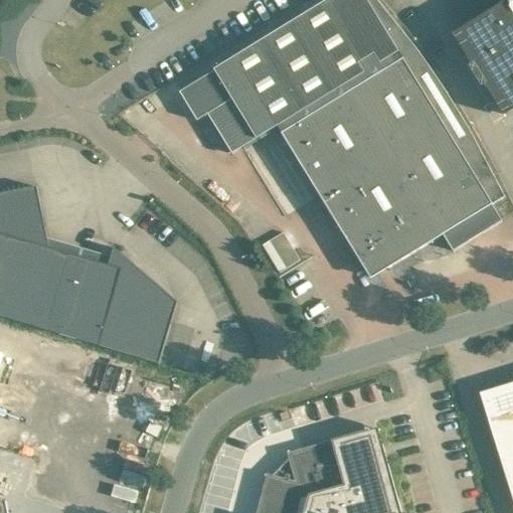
[(230,98),(206,112),(230,152),(254,137),(254,138),(276,125),(319,196),(344,236),(345,237),(346,236),(369,276),(386,266),(386,267),(442,232),(452,249),(483,229),(500,219),(490,202),(503,195),(481,152),(457,110),(431,69),(402,30),(377,0),(322,0),(212,67),(213,69),(230,98)]
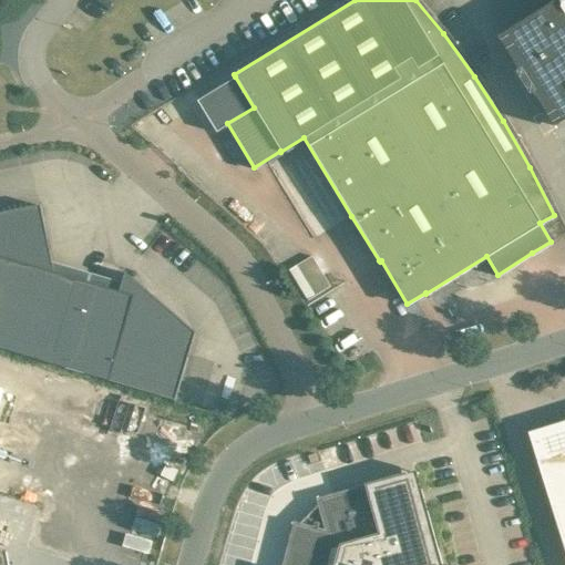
[(564,0),(550,11),(480,60),(535,156),(564,139),(564,0)]
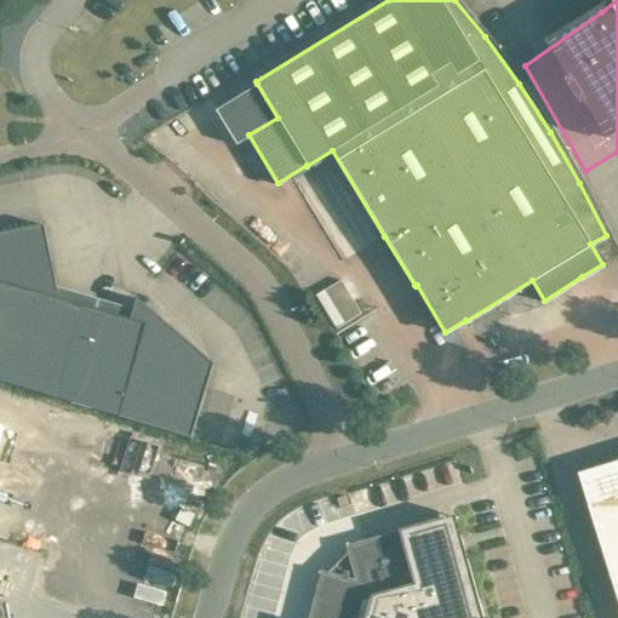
[(0,381),(190,436),(204,388),(202,388),(211,362),(156,315),(136,296),(129,318),(57,296),(43,222),(15,228),(0,232),(0,381)]
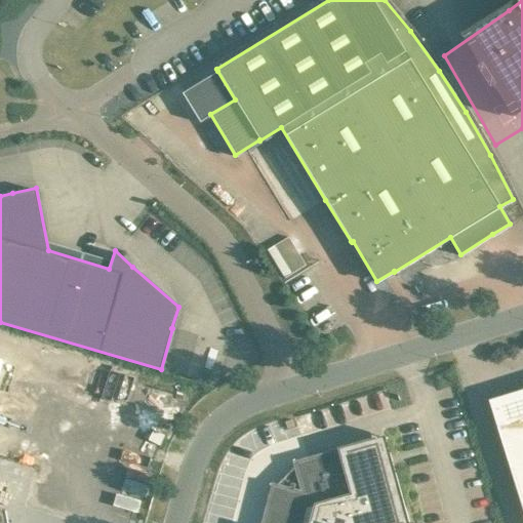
[(288,234),(266,246),(283,275),(305,263),(288,234)]
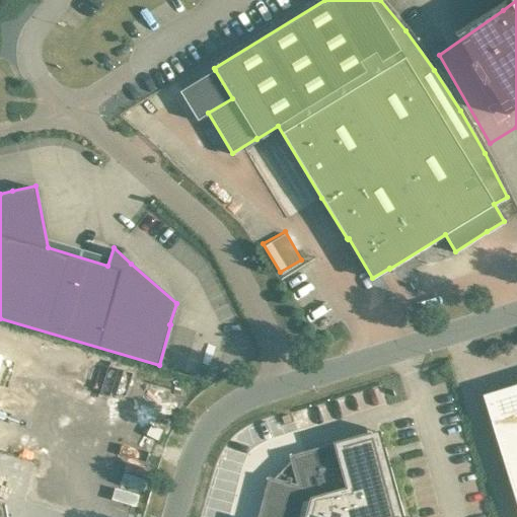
[(516,382),(482,393),(516,507),(516,382)]
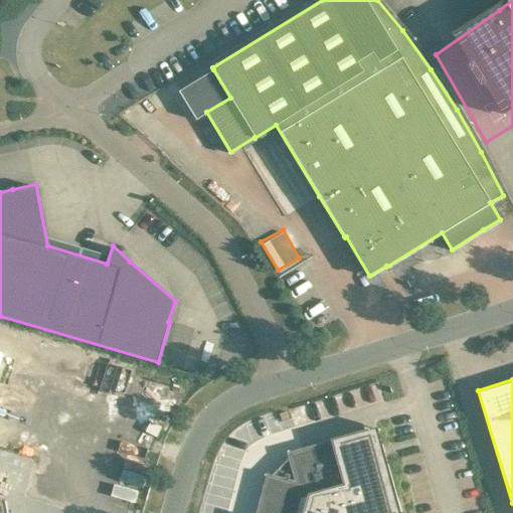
[(265,472),(253,512),(399,512),(376,425),(285,451),(287,457),(293,480),(271,474),(265,472)]
